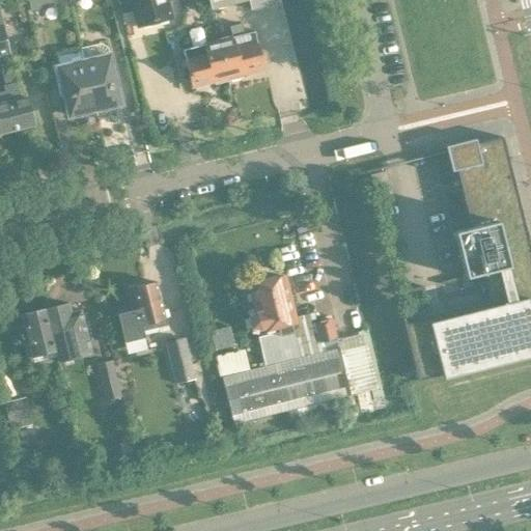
[(25,6),(23,0),(1,0),(4,11),(25,6)]
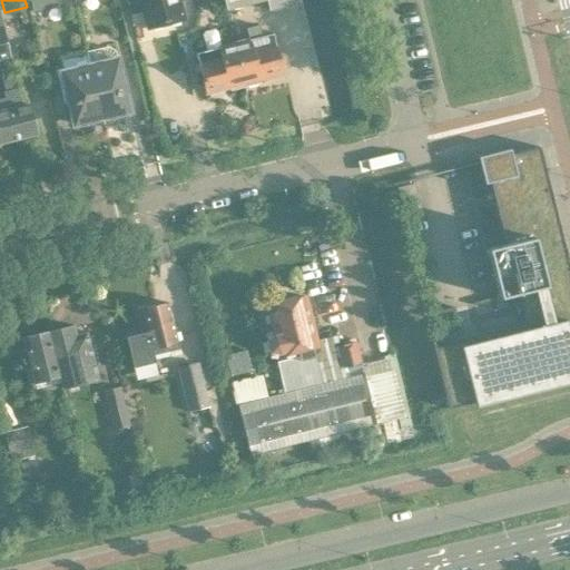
[(29,0),(32,13),(41,11),(45,6),(57,3),(62,7),(71,5),(69,0),(29,0)]
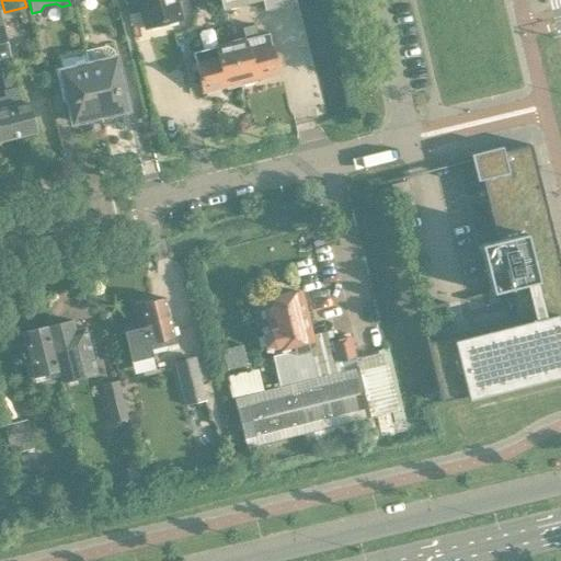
[(181,19),(175,0),(124,0),(125,3),(136,0),(137,0),(146,29),(181,19)]
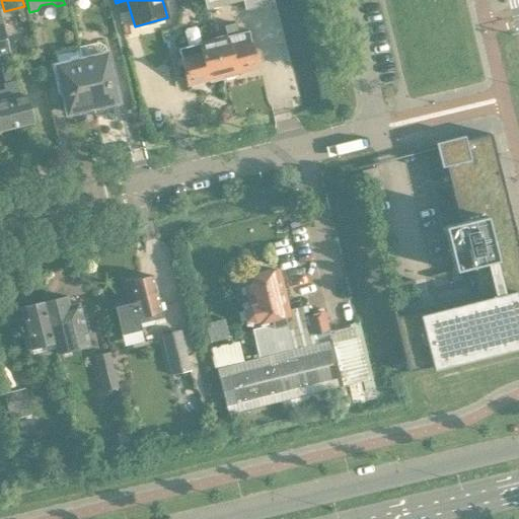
[(272,0),(203,0),(205,9),(239,0),(241,0),(244,9),(273,2),(272,0)]
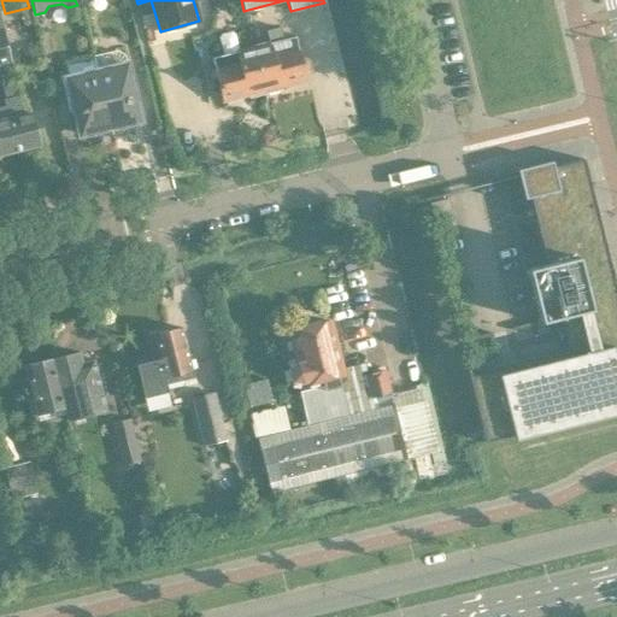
[(383,15),(395,11),(392,0),(388,0),(380,3),(383,15)]
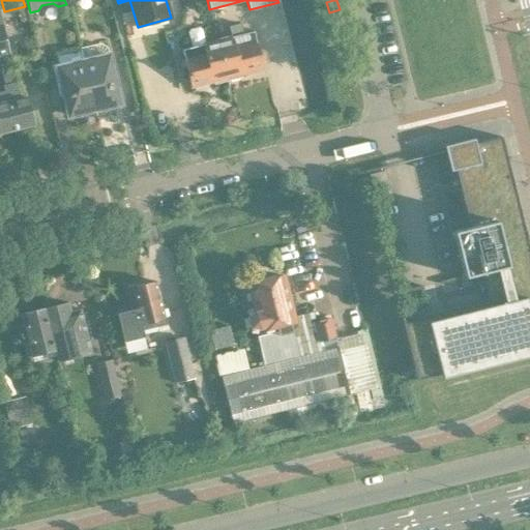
[(0,134),(34,126),(27,97),(20,99),(16,83),(12,84),(5,53),(8,53),(0,19),(0,69),(4,86),(2,86),(4,92),(0,92),(0,134)]
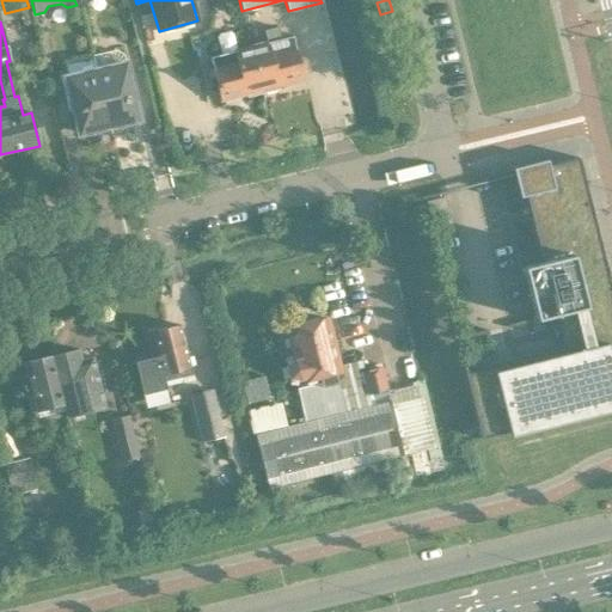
[(267,43),(251,47),(263,93),(279,90),(277,86),(304,79),(293,36),(281,40),(277,28),(264,31),(267,43)]
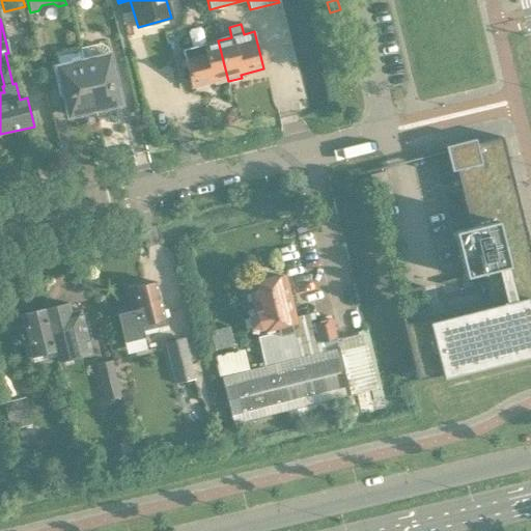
[(228,81),(218,40),(206,44),(182,50),(191,87),(214,81),(215,84),(228,81)]
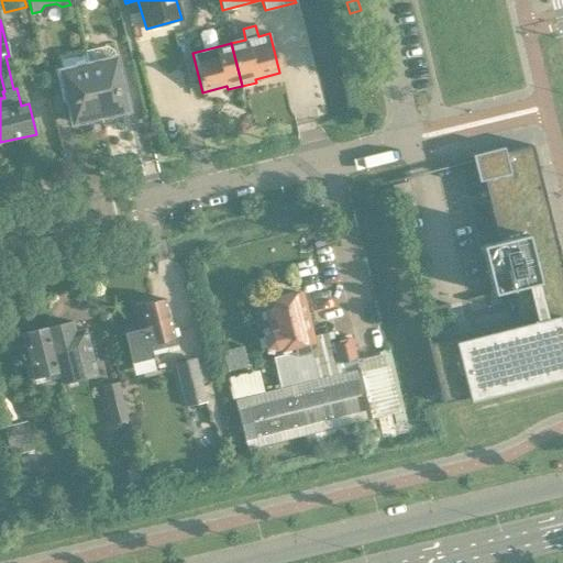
[(116,58),(88,65),(100,118),(128,111),(116,58)]
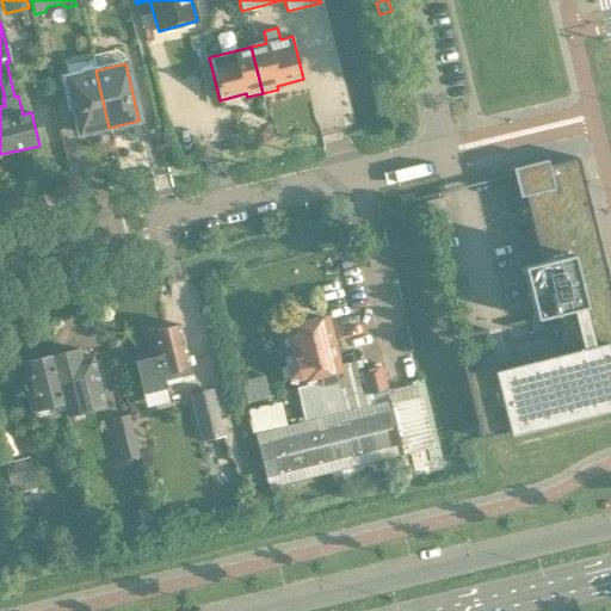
[(79,135),(109,128),(96,71),(66,78),(79,135)]
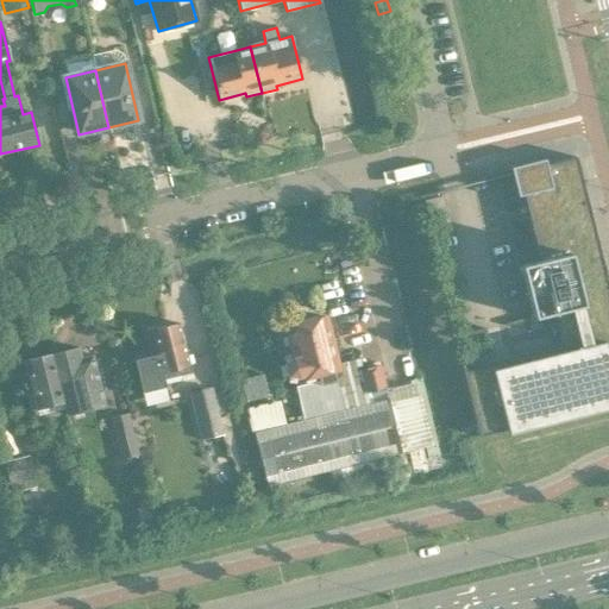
[(518,198),(521,196),(538,262),(519,267),(533,319),(551,314),(559,347),(462,371),(478,437),(608,403),(608,321),(608,320),(608,313),(608,308),(608,306),(608,302),(608,297),(608,290),(576,157),(546,165),(545,159),(510,168),(512,174),(518,198)]
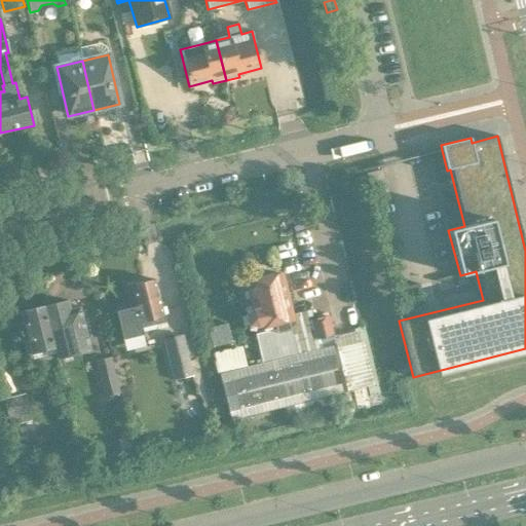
[(382,168),(365,173),(368,187),(385,183),(382,168)]
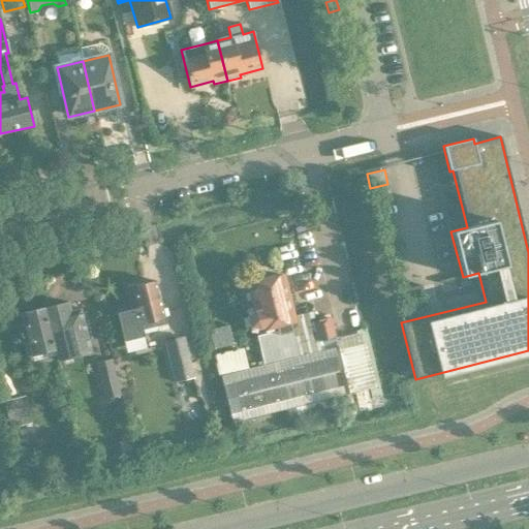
[(293,321),(283,276),(248,284),(254,311),(247,316),(250,328),(258,329),(258,330),(276,325),(277,332),(292,329),(290,322),(293,321)]
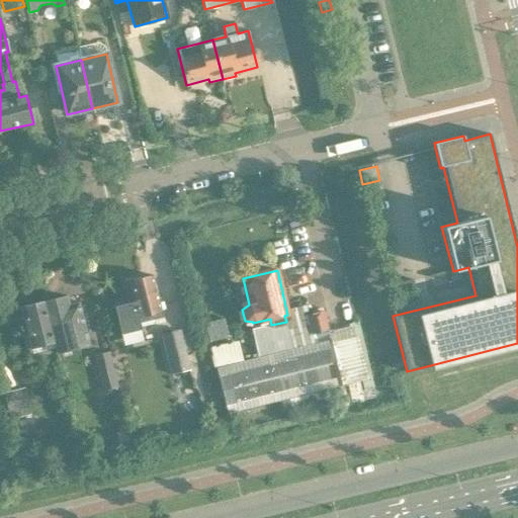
[(141,330),(140,324),(163,318),(153,275),(128,281),(134,303),(114,308),(121,335),(141,330)]
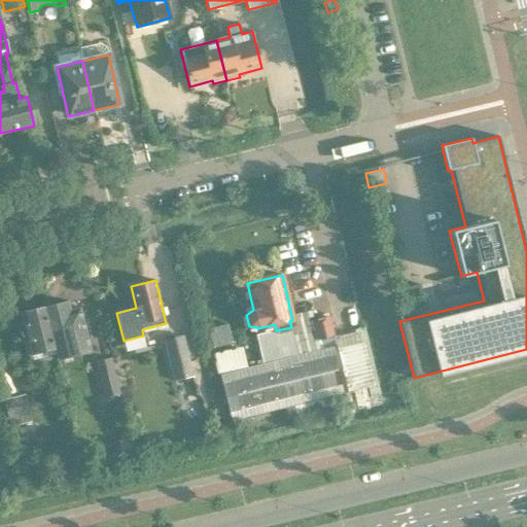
[(68,301),(43,307),(56,355),(79,349),(73,325),(83,323),(79,306),(70,308),(68,301)]
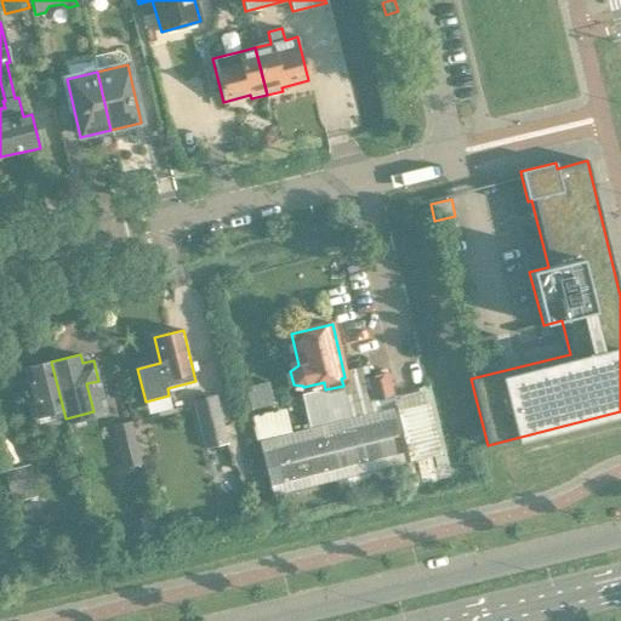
[(32,426),(66,419),(51,362),(23,369),(30,402),(27,403),(32,426)]
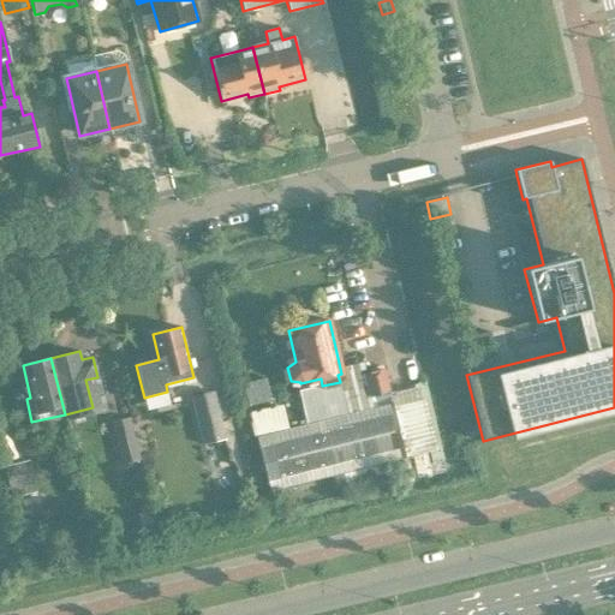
[(270,490),(404,458),(388,392),(383,371),(364,375),(372,408),(257,437),(270,490)]
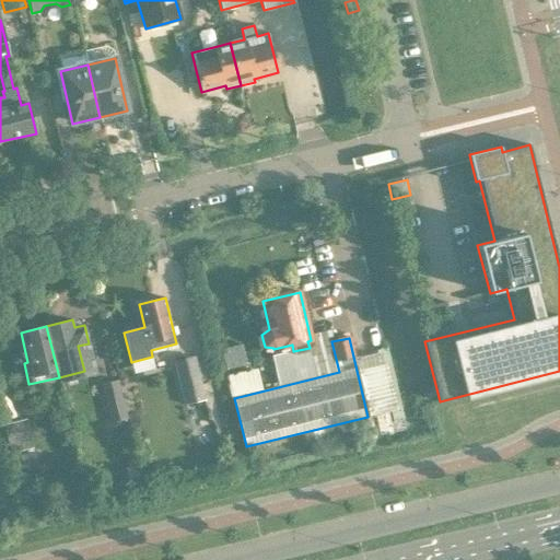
[(240,345),(221,349),(226,370),(245,365),(240,345)]
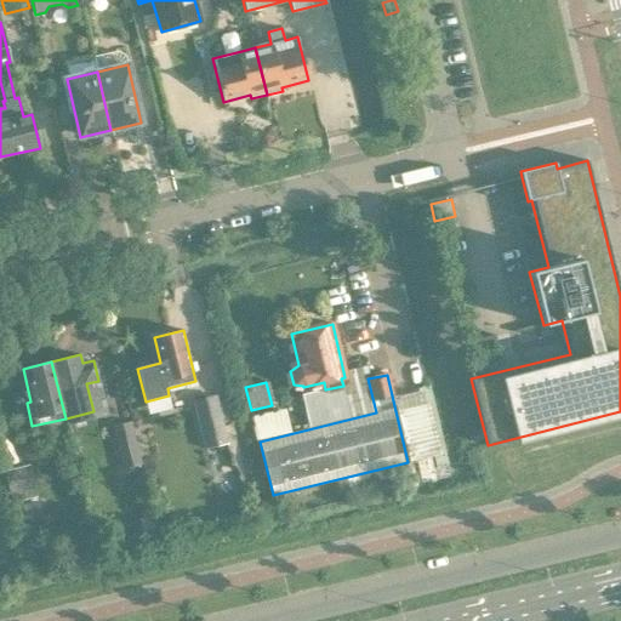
[(226,444),(215,397),(193,402),(205,450),(226,444)]
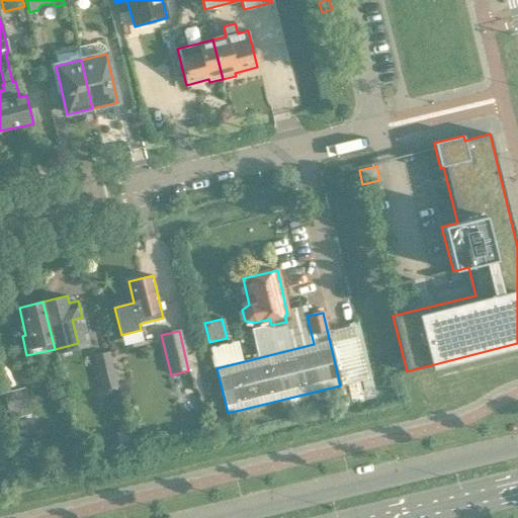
[(226,350),(211,353),(214,365),(229,362),(226,350)]
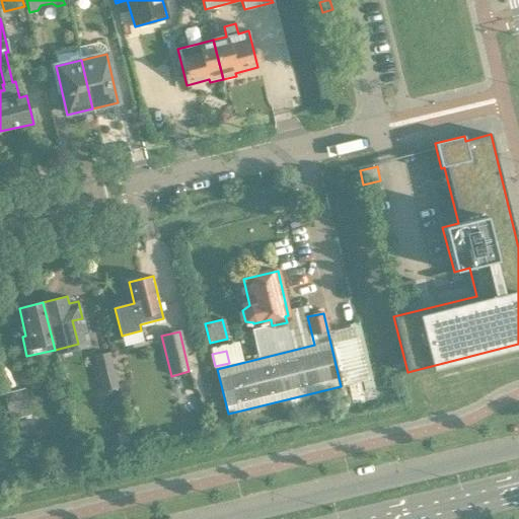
[(108,353),(94,356),(103,391),(118,388),(108,353)]
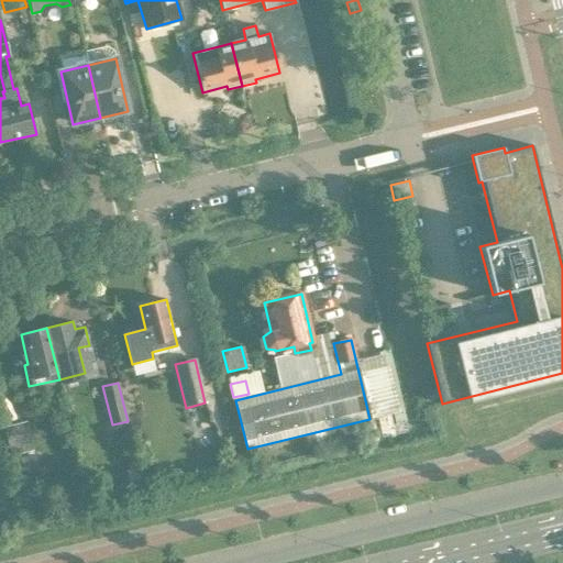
[(33,443),(28,421),(15,424),(4,428),(10,450),(11,449),(13,456),(34,451),(33,443)]
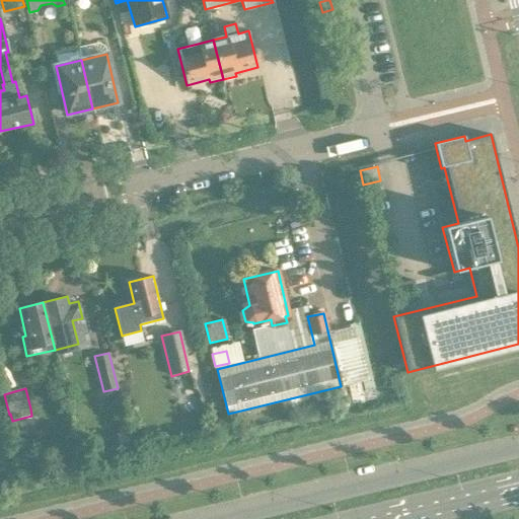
[(361,392),(363,401),(375,398),(373,389),(361,392)]
